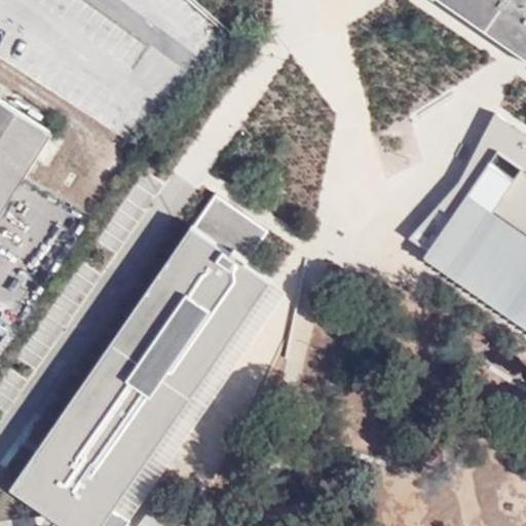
[(525,0),(453,0),(525,50),(525,0)]
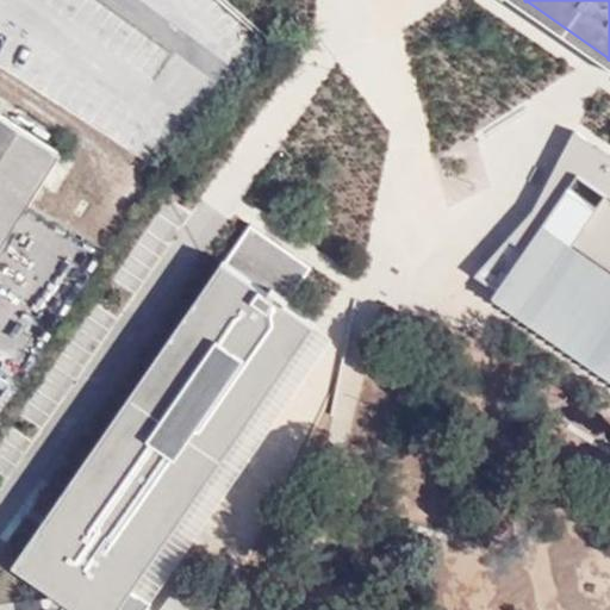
[(0,122),(26,141),(37,123),(0,98),(0,122)]
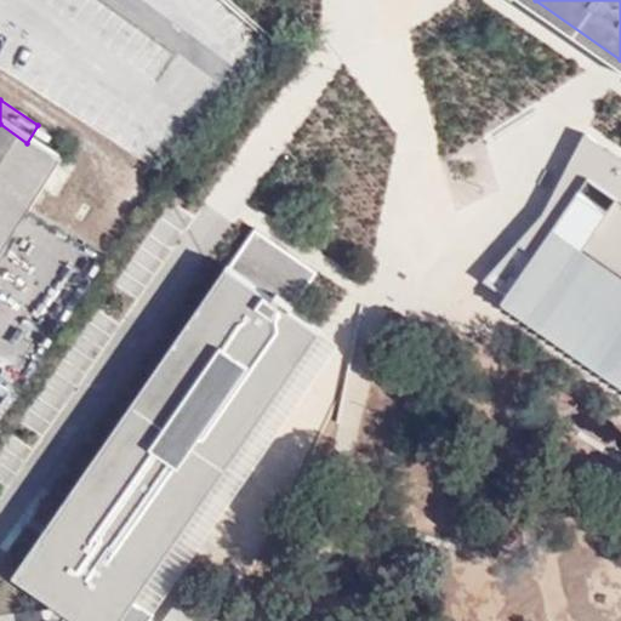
[(0,266),(66,167),(27,143),(0,124),(0,266)]
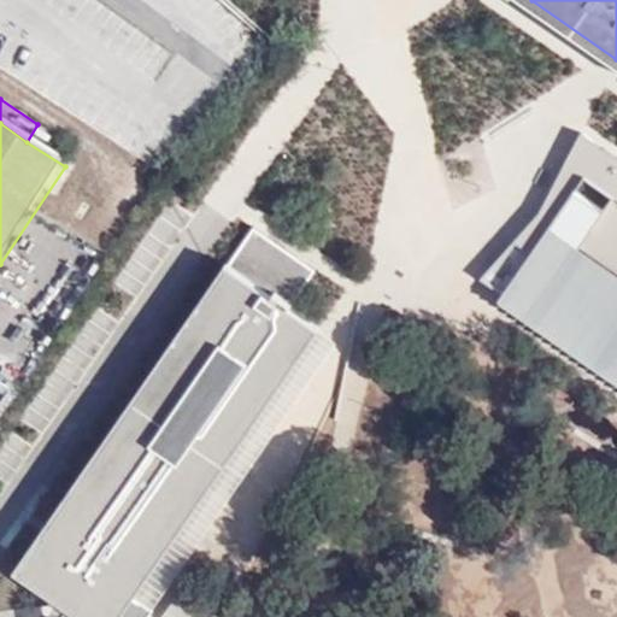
[(480,280),(503,295),(582,178),(610,197),(576,248),(616,276),(616,148),(585,127),(540,212),(480,280)]
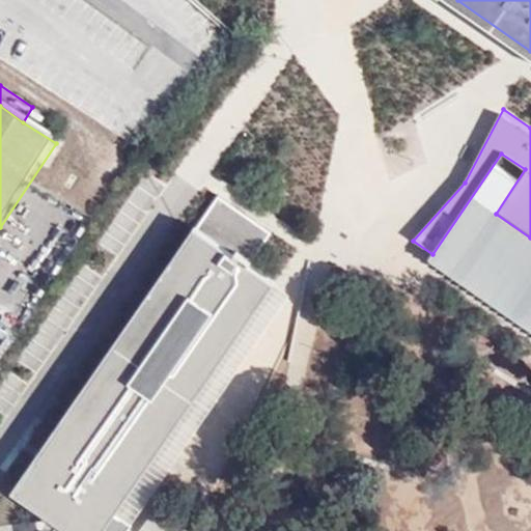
[(530,238),(496,214),(525,169),(501,154),(432,254),(427,261),(530,333),(530,238)]
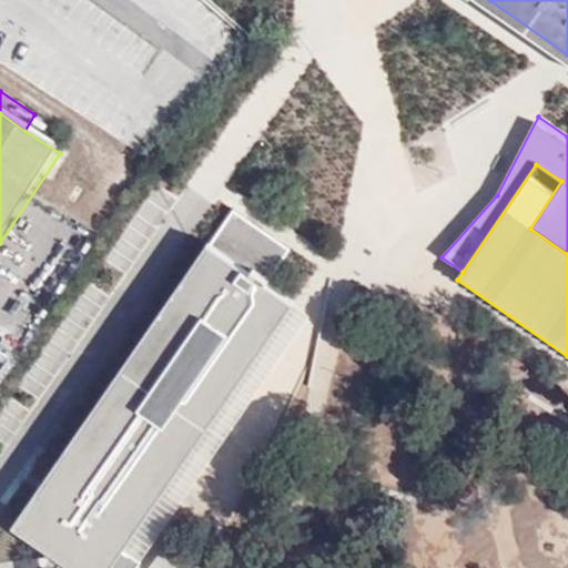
[(138,567),(142,563),(144,560),(123,547),(141,523),(264,343),(293,300),(269,283),(292,249),(237,210),(20,525),(67,557),(59,567),(138,567)]
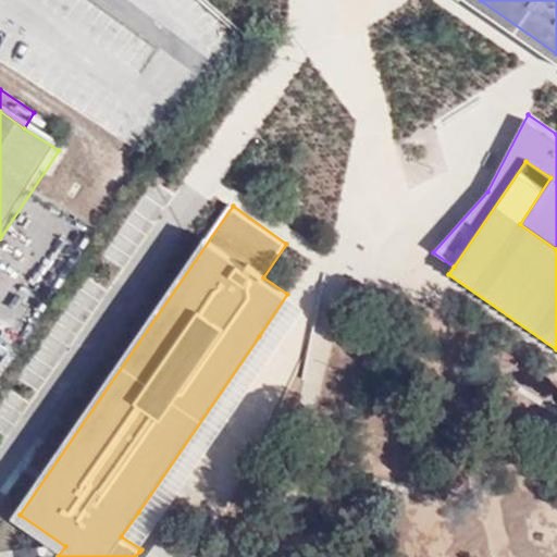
[(141,549),(139,552),(147,556),(202,556),(138,512),(121,536),(141,549)]
